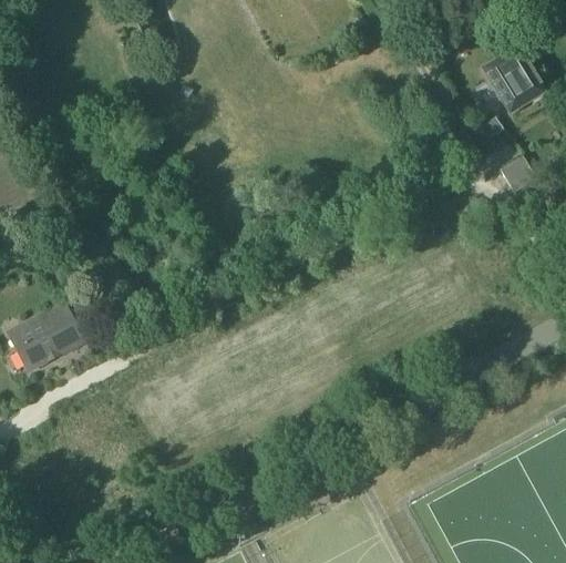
[(487,0),(493,10),(497,18),(512,10),(507,1),(506,0),(487,0)]
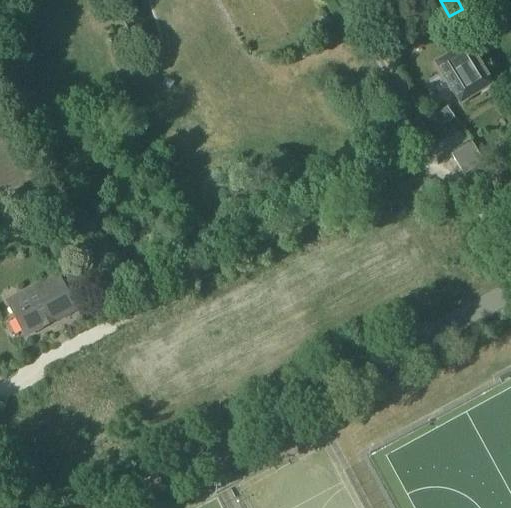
[(461,100),(494,80),(469,40),(436,60),(461,100)]
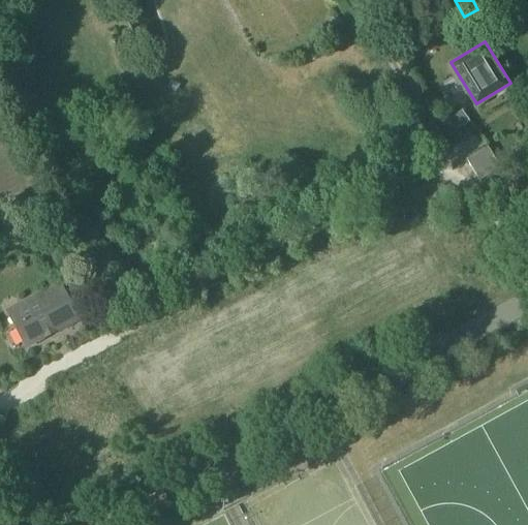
[(470,119),(463,107),(449,117),(457,128),(470,119)]
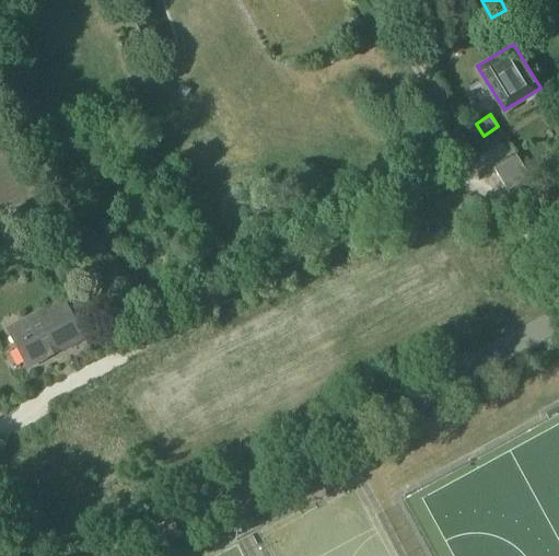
[(50,255),(58,274),(71,268),(62,251),(50,255)]
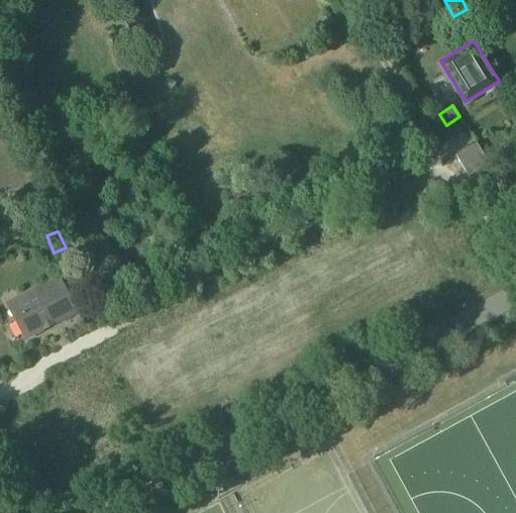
[(55,277),(6,302),(23,335),(72,310),(55,277)]
